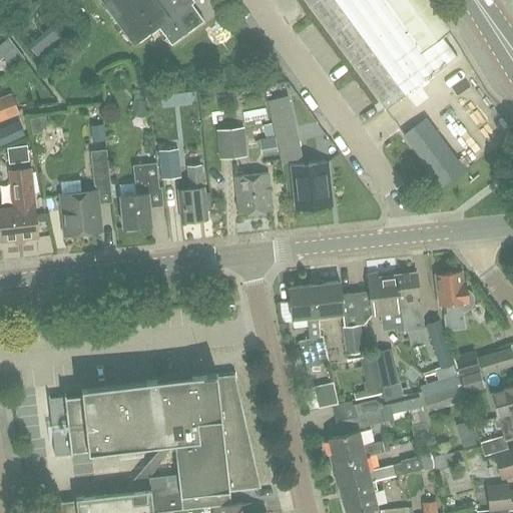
[(205,21),(189,0),(99,0),(135,48),(160,29),(173,45),(205,21)]
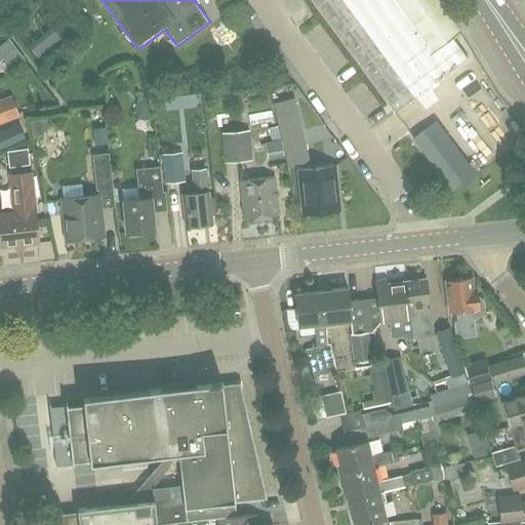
[(342,0),(415,96),(468,56),(454,38),(463,31),(440,0),(342,0)]
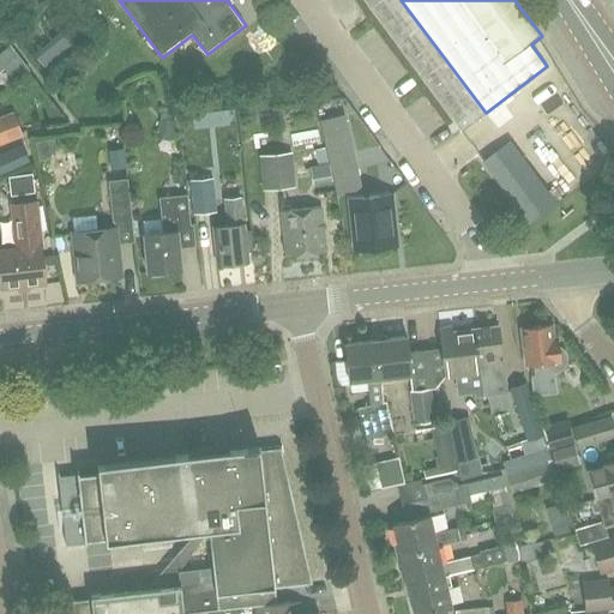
[(8,46),(0,52),(0,71),(4,68),(16,82),(29,71),(8,46)]
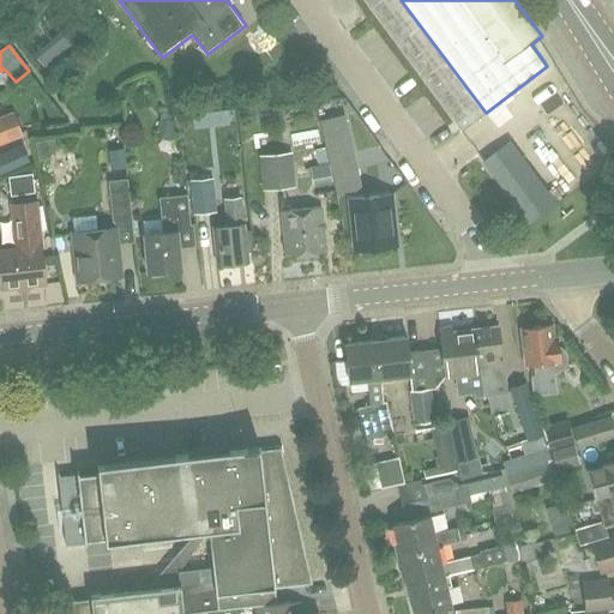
[(56,66),(44,53),(36,59),(48,73),(56,66)]
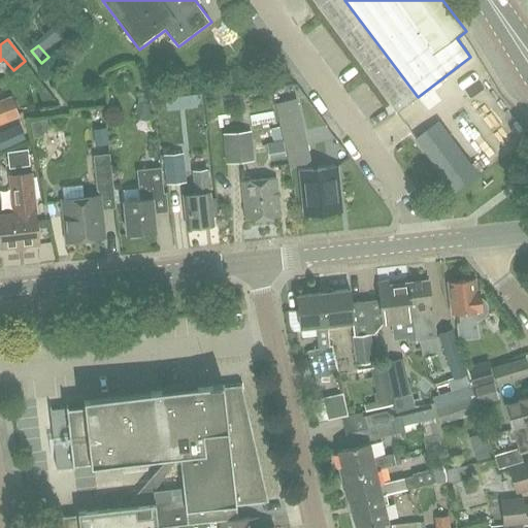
[(0,121),(20,113),(13,99),(0,103),(0,121)]
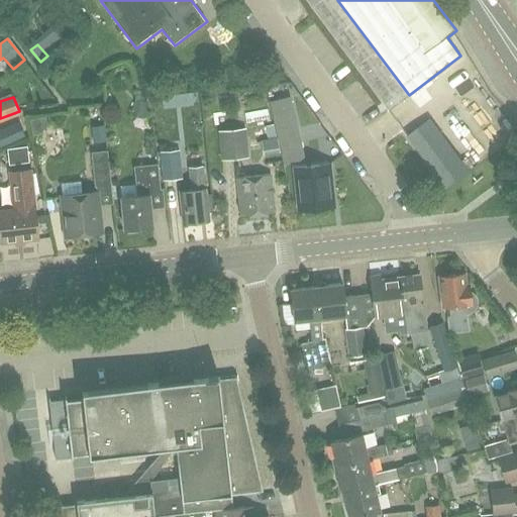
[(271,102),(278,135),(298,131),(290,97),(271,102)]
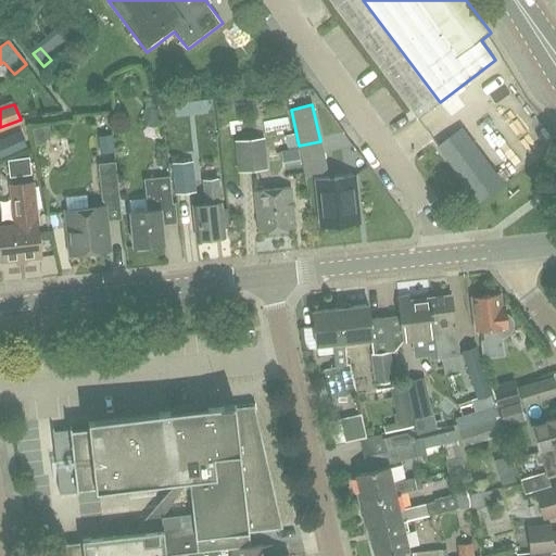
[(99,137),(101,153),(113,152),(112,135),(99,137)]
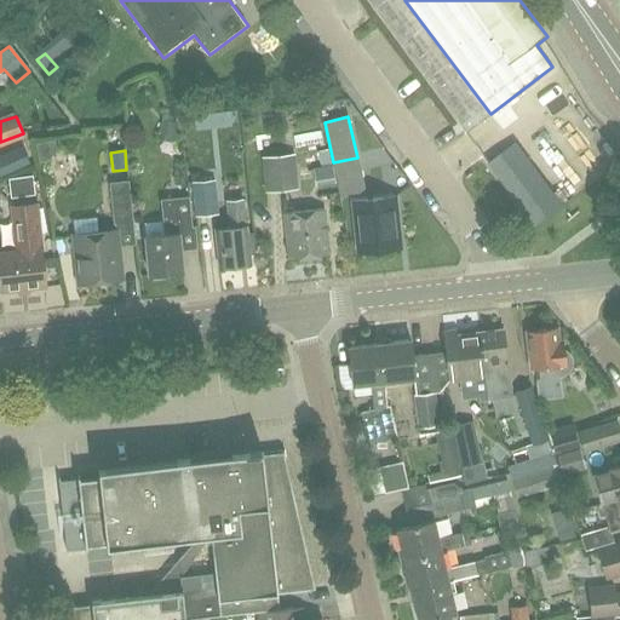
[(268,189),(297,187),(293,155),(265,158),(268,189)]
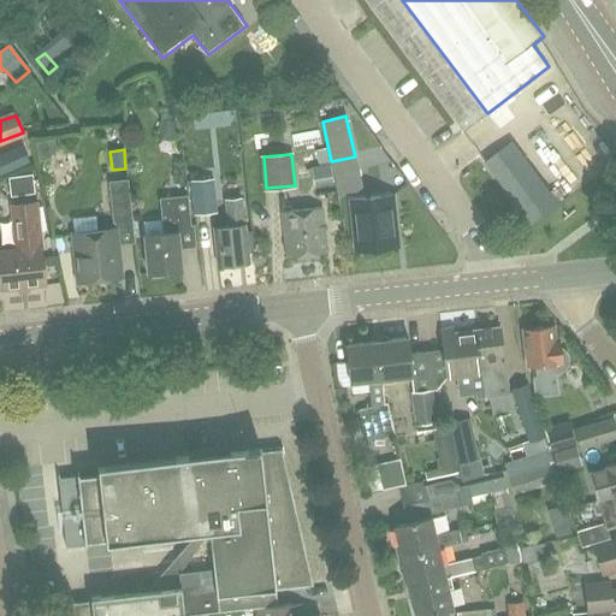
[(551,201),(592,185),(581,157),(540,172),(551,201)]
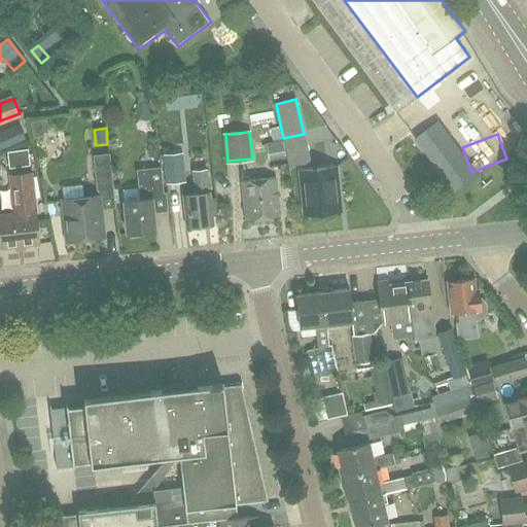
[(274,160),(289,159),(288,144),(272,145),(274,160)]
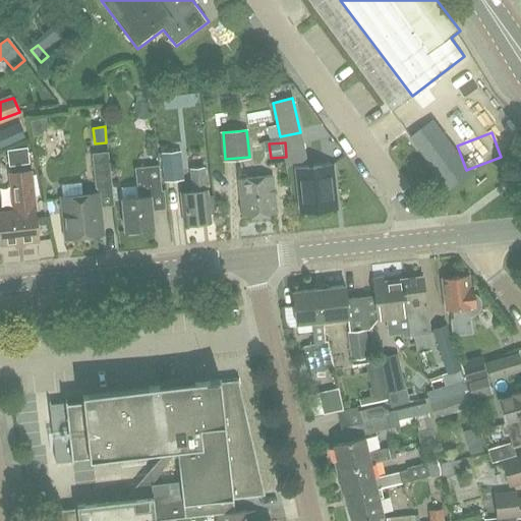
[(163,182),(184,180),(180,151),(161,153),(163,182)]
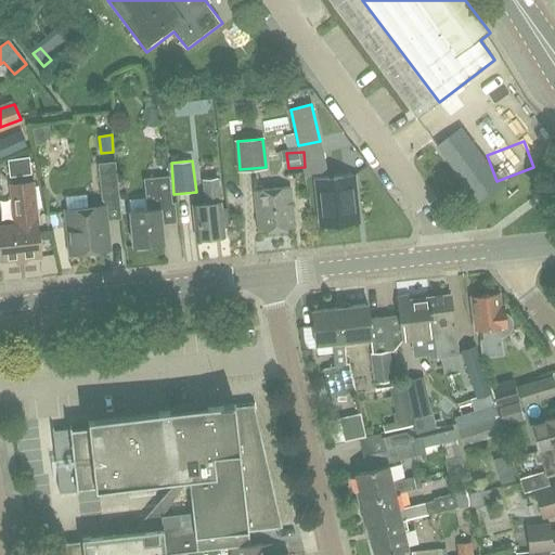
[(103,201),(119,198),(116,167),(116,162),(99,164),(100,169),(103,201)]
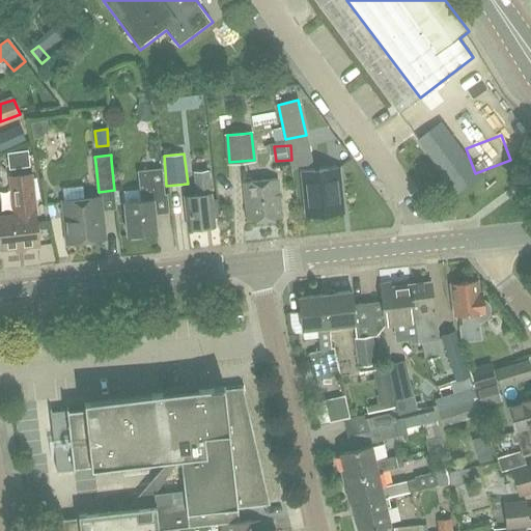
[(129,235),(158,232),(154,195),(166,194),(163,168),(138,171),(142,201),(126,202),(129,235)]
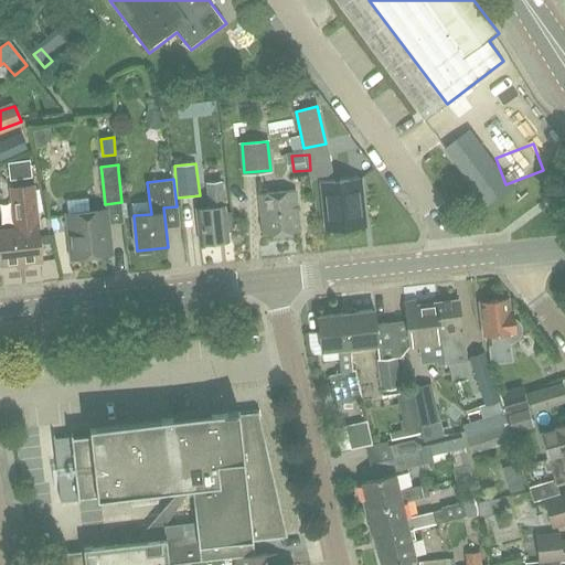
[(328,228),(366,225),(361,179),(323,182),(328,228)]
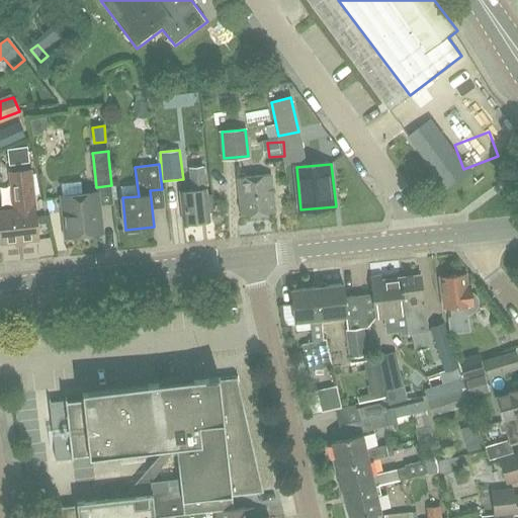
[(205,189),(202,166),(190,167),(193,190),(180,191),(184,224),(210,221),(209,211),(214,211),(212,193),(207,194),(207,188),(205,189)]
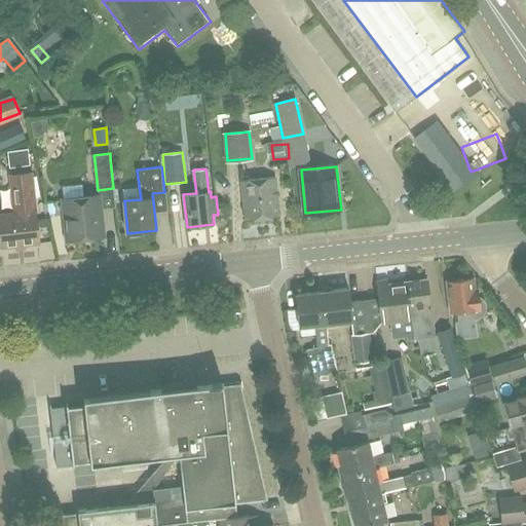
[(0,226),(2,247),(38,243),(33,190),(33,173),(8,175),(11,213),(0,214),(0,226)]
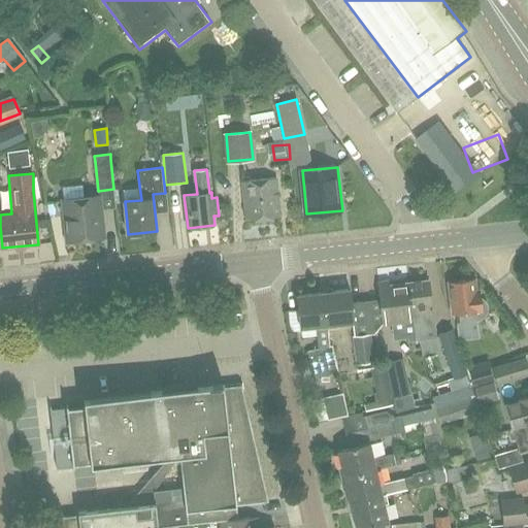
[(246,221),(281,218),(276,177),(242,180),(246,221)]
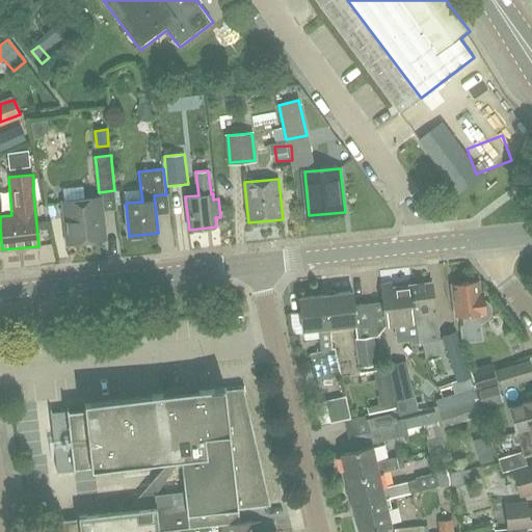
[(68,243),(105,239),(101,197),(63,201),(68,243)]
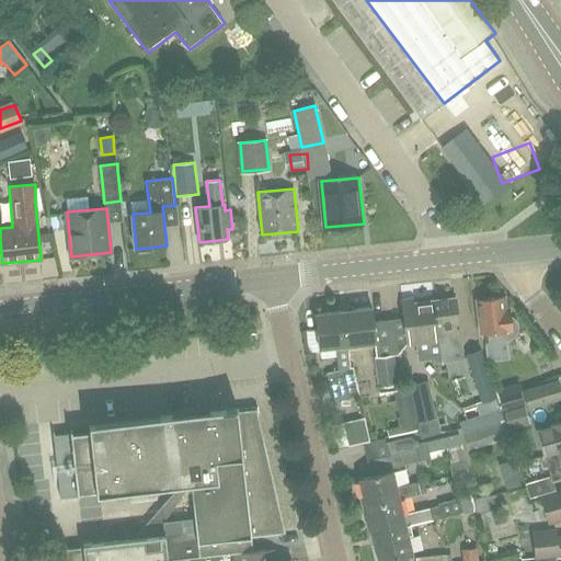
[(505,309),(504,300),(501,297),(477,299),(481,334),(487,333),(490,362),(510,359),(506,341),(511,341),(513,339),(517,334),(518,330),(518,323),(514,319),(511,317),(510,309),(505,309)]
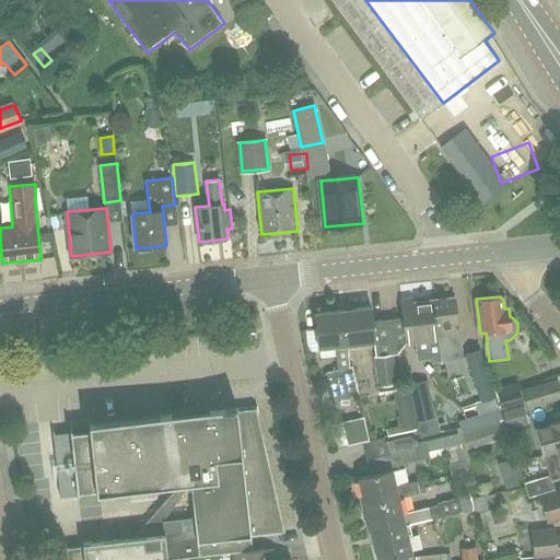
[(454,298),(433,300),(441,360),(462,358),(454,298)]
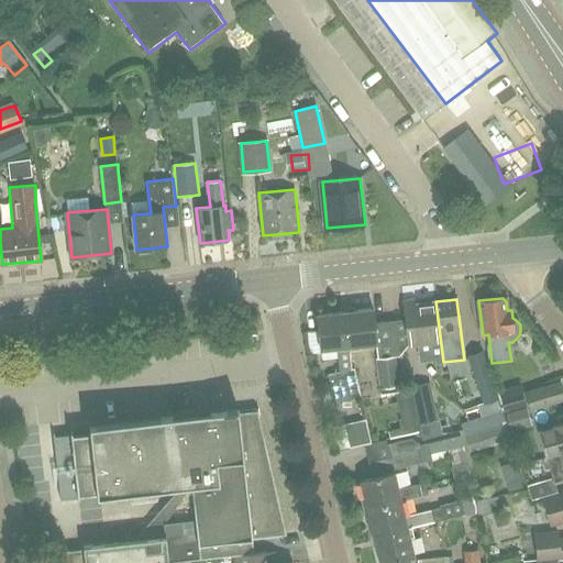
[(443,362),(435,301),(403,306),(407,344),(418,342),(420,363),(435,361),(437,363),(443,362)]
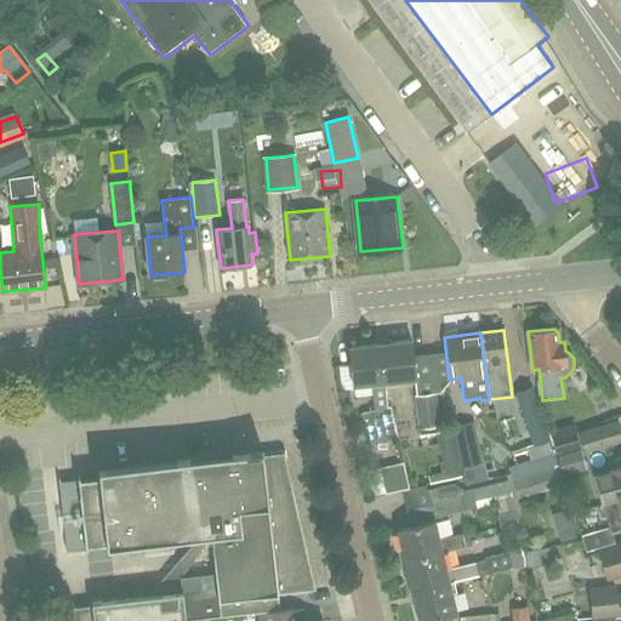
[(381,345),(385,382),(415,379),(411,341),(381,345)]
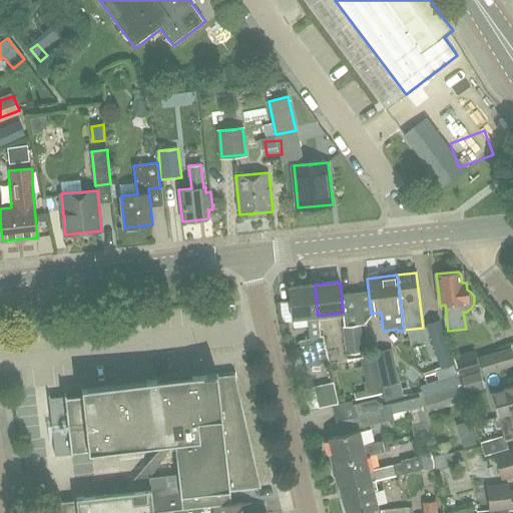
[(318,316),(315,285),(288,288),(292,319),(306,318),(309,339),(299,342),(306,369),(329,363),(323,336),(320,337),(318,316)]
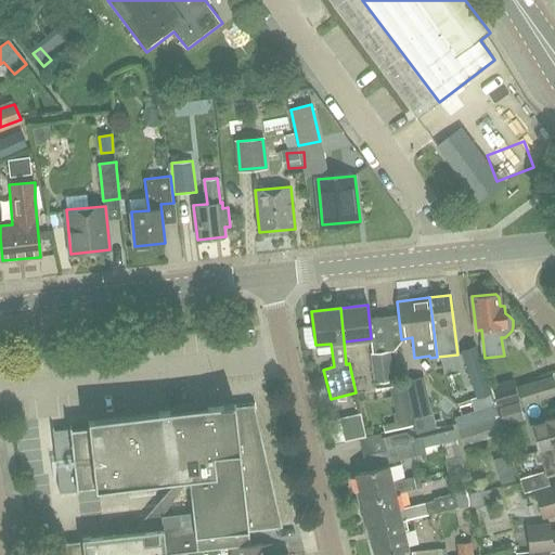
[(476,399),(492,394),(476,346),(460,351),(476,399)]
